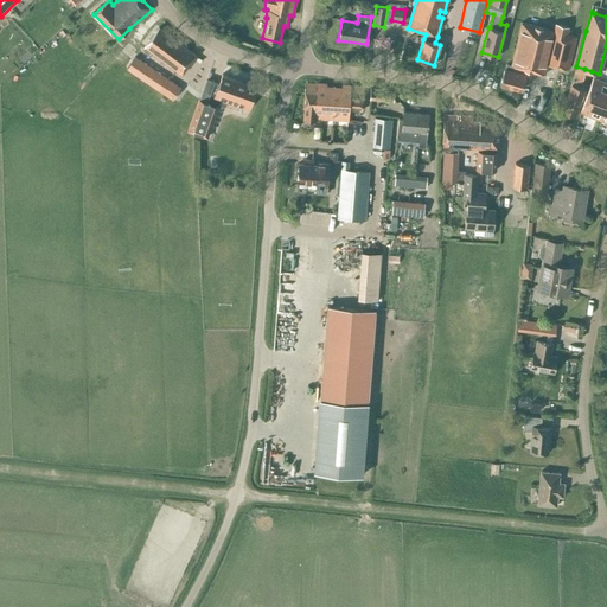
[(545,75),(548,64),(568,70),(576,37),(568,34),(569,27),(555,23),(554,31),(522,23),(511,65),(506,64),(505,69),(504,69),(500,85),(521,90),(525,74),(523,74),(524,69),(545,75)]
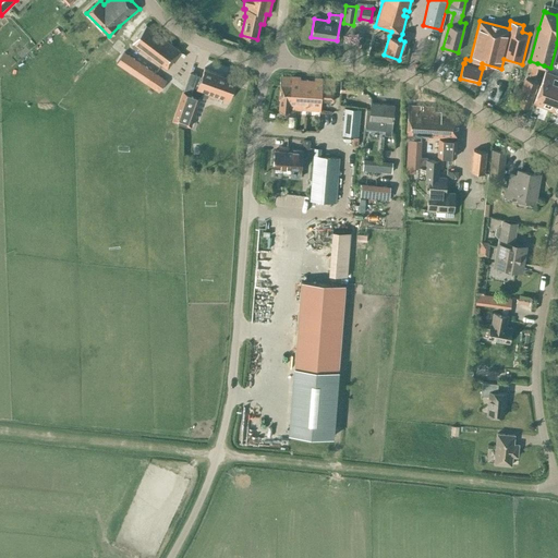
[(180,51),(145,25),(132,43),(167,69),(180,51)]
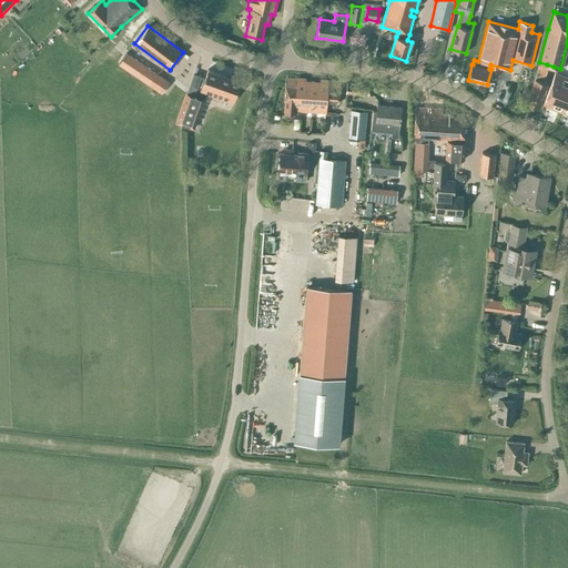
[(161,93),(169,82),(127,53),(119,66),(161,93)]
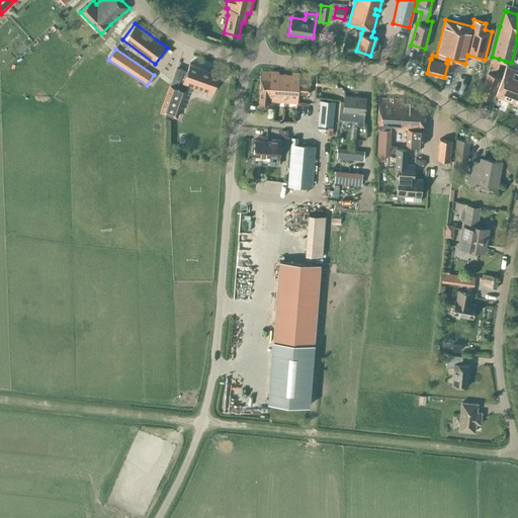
[(492,58),(489,67),(496,69),(499,59),(492,57),(492,58)]
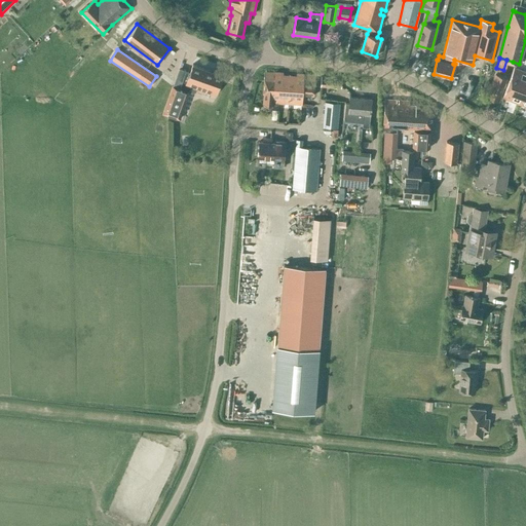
[(191,64),(189,72),(179,68),(173,86),(172,85),(162,113),(180,120),(189,92),(191,94),(195,91),(196,88),(214,95),(221,74),(191,64)]
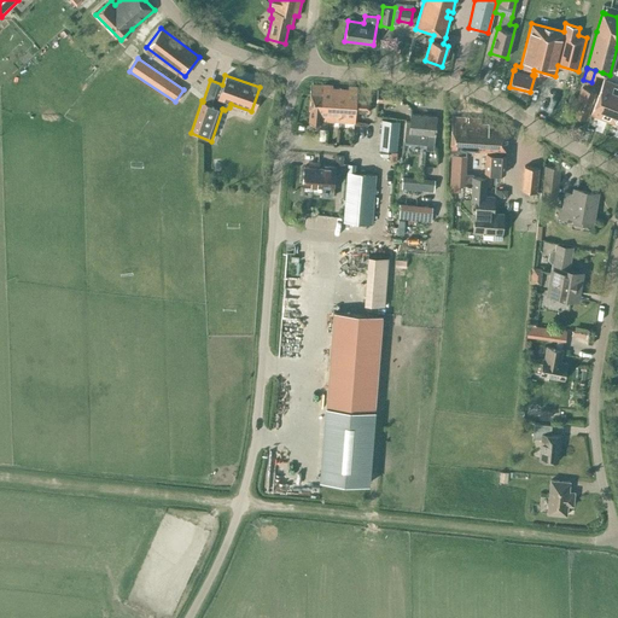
[(617,83),(604,79),(590,115),(617,124),(617,83)]
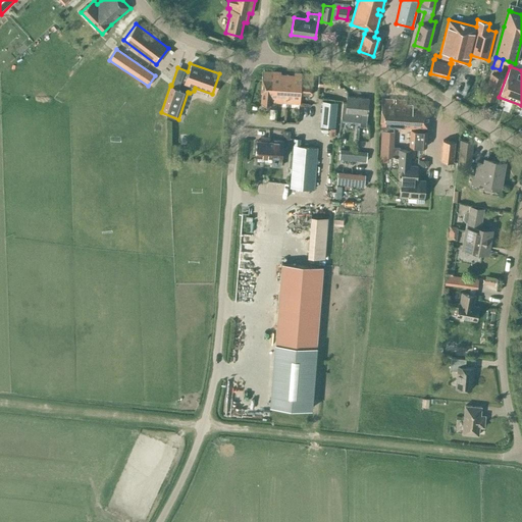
[(276,107),(276,102),(277,89),(272,89),(273,72),(262,71),(261,92),(261,93),(261,103),(270,104),(270,106),(276,107)]
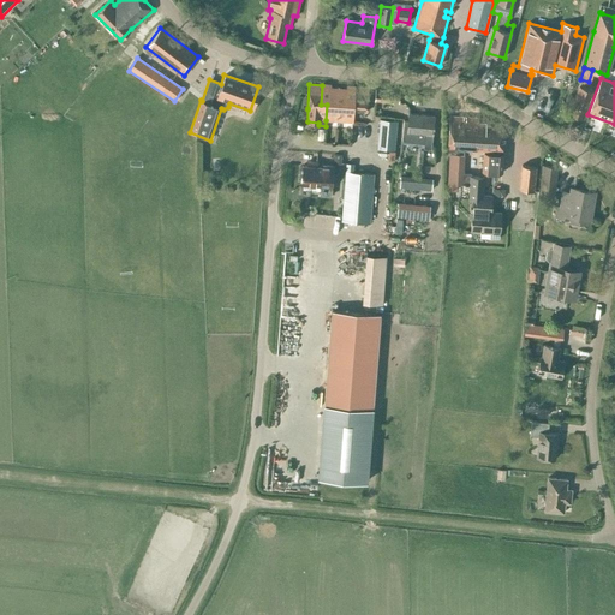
[(336,121),(339,88),(330,88),(330,85),(322,84),(322,85),(321,105),(327,105),(326,120),(336,121)]
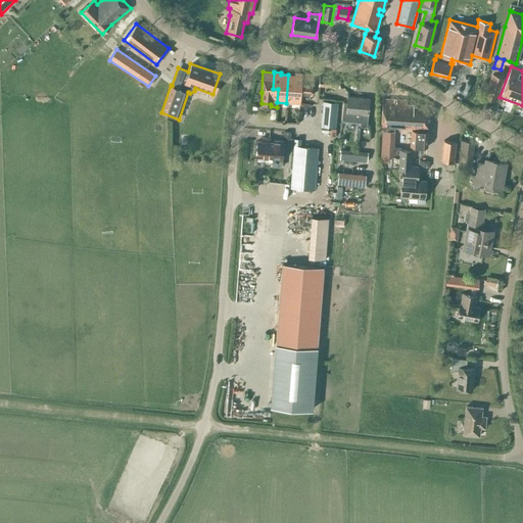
[(492,73),(483,96),(495,100),(500,90),(504,77),(492,73)]
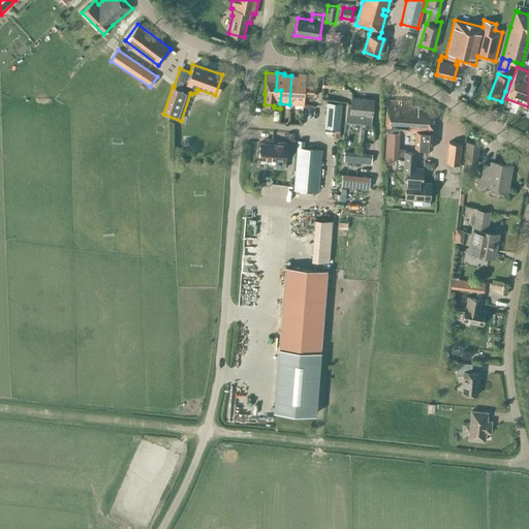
[(304,95),(305,75),(305,74),(298,74),(298,76),(291,75),(289,104),(303,105),(304,95)]
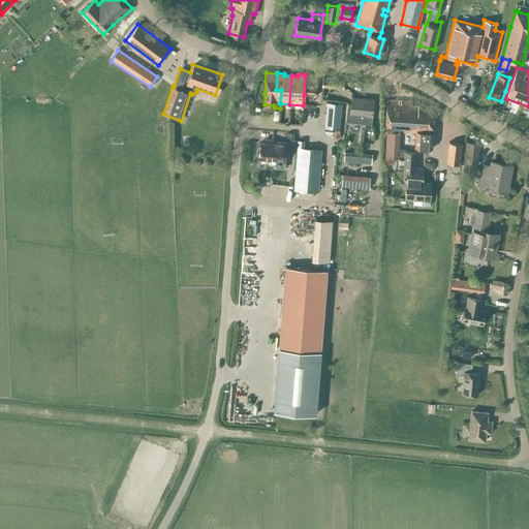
[(305,75),(304,95),(315,96),(317,76),(305,75)]
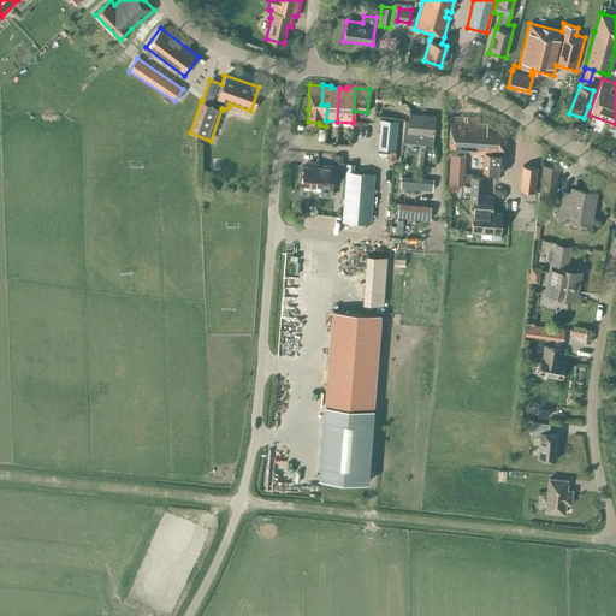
[(400,102),(400,92),(375,89),(375,100),(400,102)]
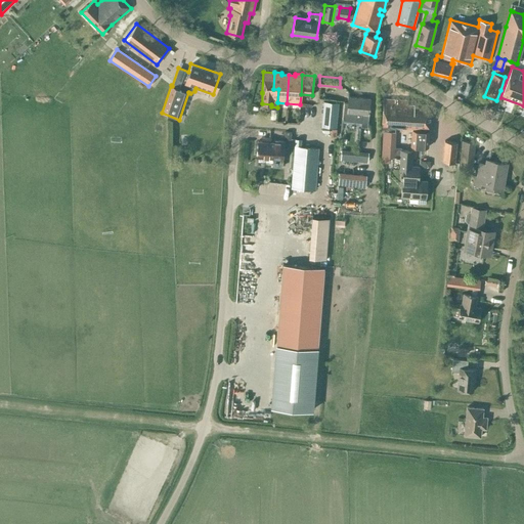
[(344,103),(342,121),(361,123),(361,127),(367,127),(368,115),(370,99),(348,96),(347,103),(344,103)]
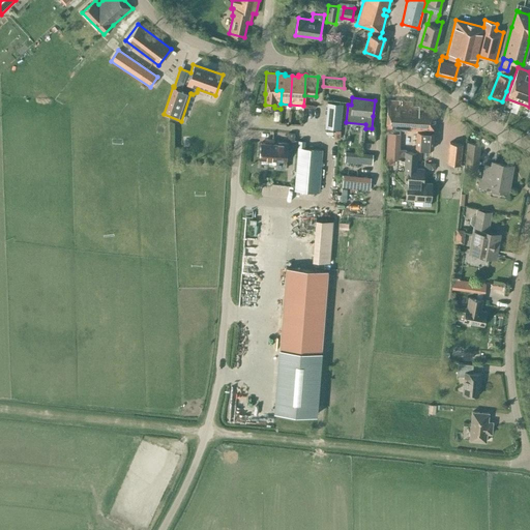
[(387,129),(385,158),(399,158),(404,159),(405,151),(407,151),(406,149),(400,149),(401,133),(401,129),(417,130),(416,140),(416,148),(432,149),(433,135),(431,135),(431,131),(435,131),(436,107),(412,105),(412,101),(388,99),(386,128),(387,129)]
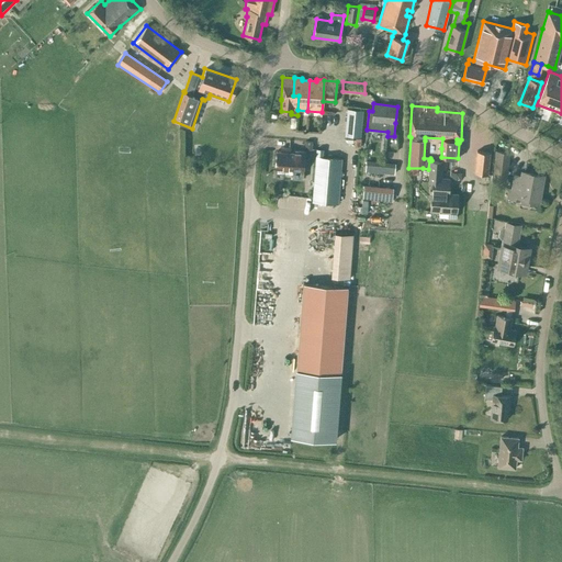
[(360,137),(362,111),(347,109),(345,136),(360,137)]
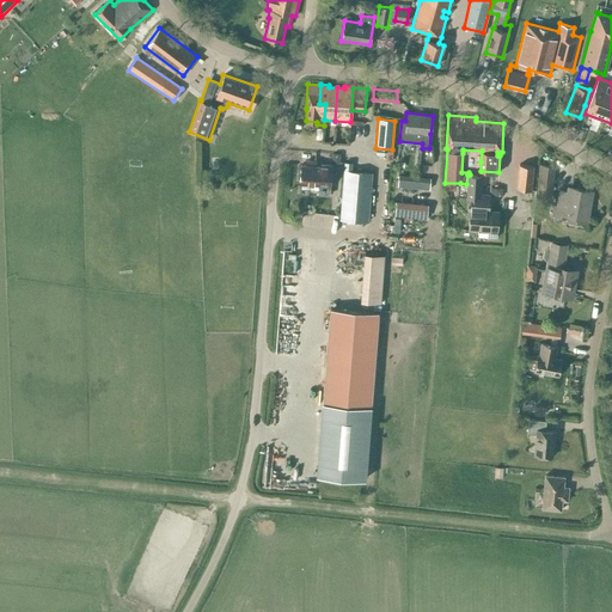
[(301,165),(299,183),(319,184),(318,195),(330,196),(331,182),(329,182),(331,164),(322,164),(322,166),(316,166),(317,160),(306,160),(305,165),(301,165)]
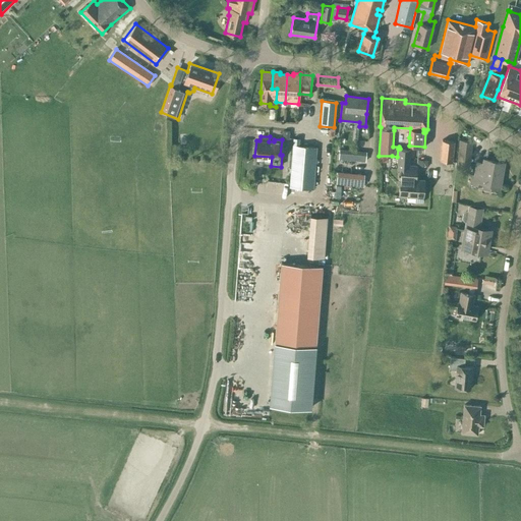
[(293,138),(289,187),(313,189),(316,147),(299,146),(299,138),(293,138)]
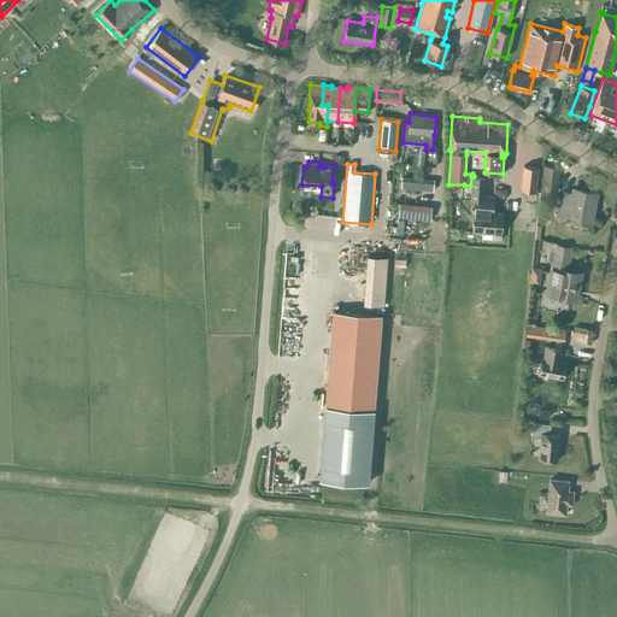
[(535,192),(538,168),(523,166),(521,191),(535,192)]
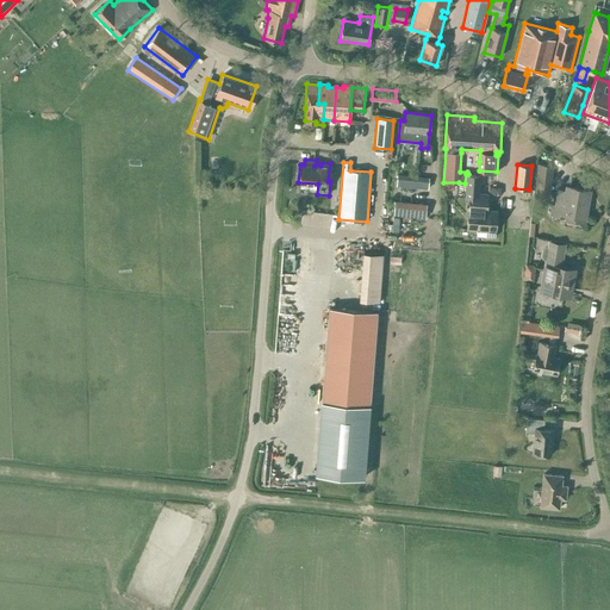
[(539,165),(536,181),(551,184),(552,166),(539,165)]
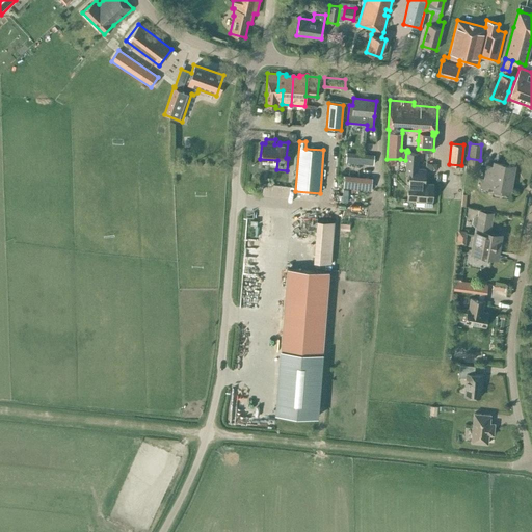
[(405,160),(405,174),(409,174),(407,201),(416,202),(416,206),(431,207),(432,201),(433,184),(424,183),(425,169),(418,169),(419,153),(408,152),(406,152),(405,160)]
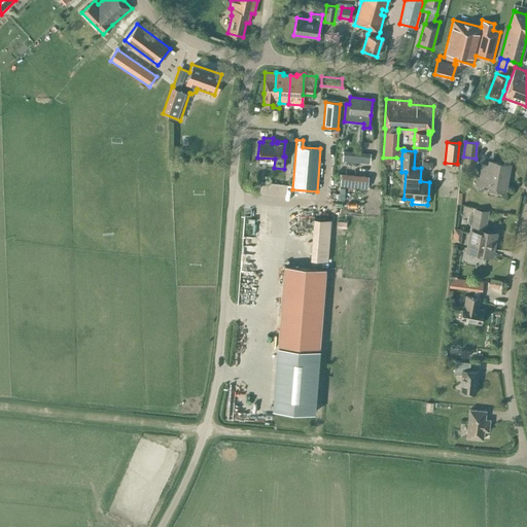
[(370,163),(370,153),(344,151),(343,161),(370,163)]
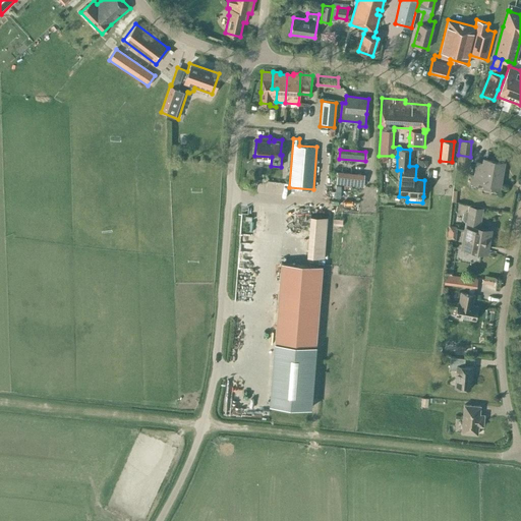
[(472,176),(470,183),(482,185),(482,184),(499,187),(499,184),(502,171),(498,170),(500,163),(484,160),(483,164),(477,163),(474,176),(472,176)]
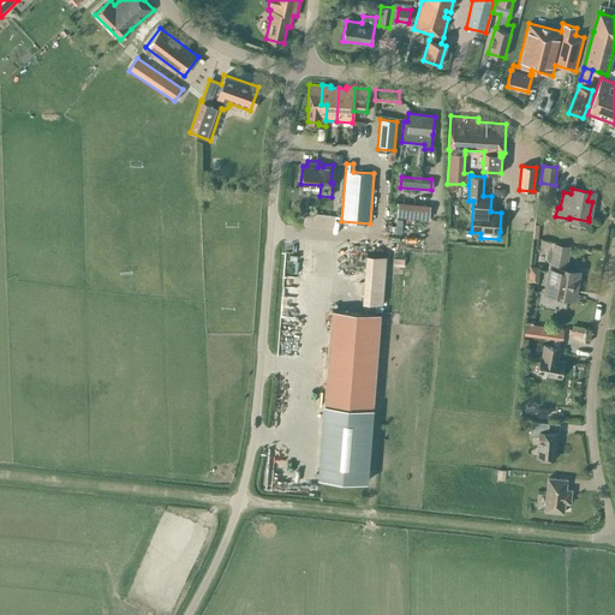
[(429,220),(429,206),(398,203),(396,218),(429,220)]
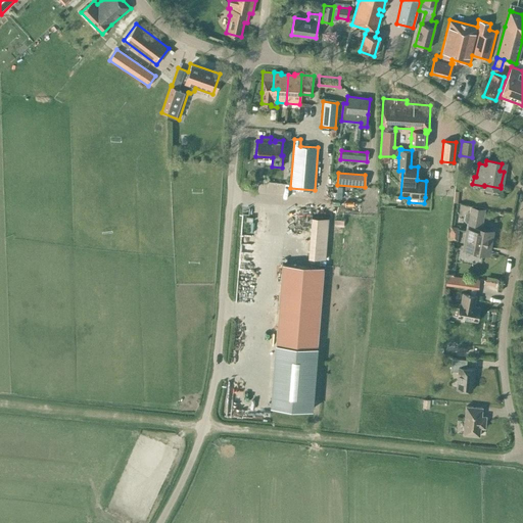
[(467,230),(464,248),(474,250),(488,253),(491,234),(492,232),(485,230),(480,229),(483,212),(471,209),(470,212),(468,211),(465,214),(464,220),(466,223),(468,223),(467,230)]
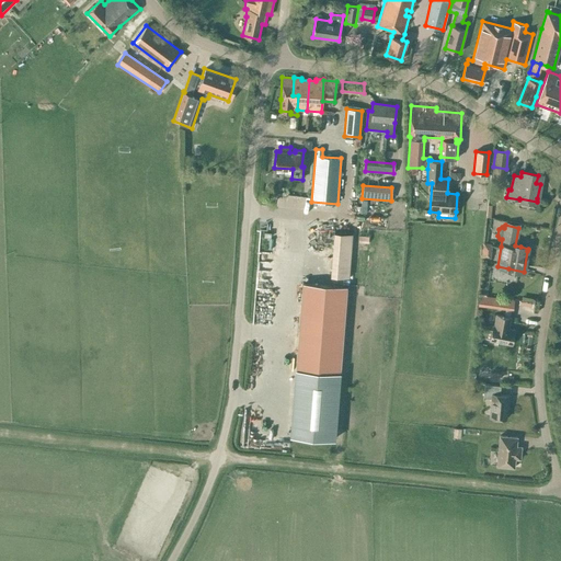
[(331,276),(348,278),(352,233),(334,232),(331,276)]
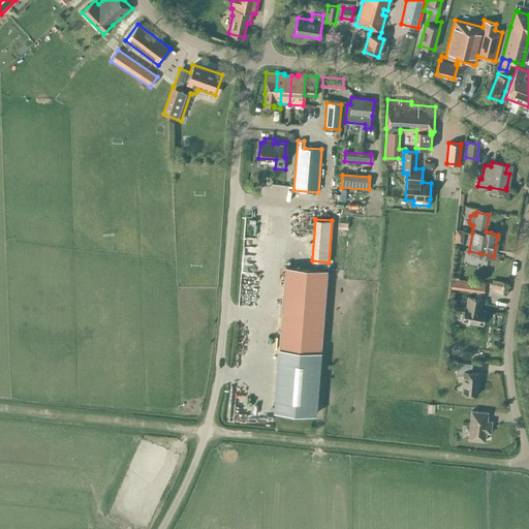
[(456,230),(454,244),(462,246),(464,231),(456,230)]
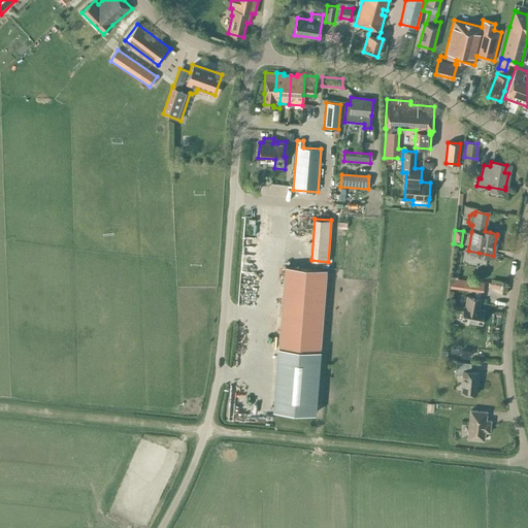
[(278,349),(273,410),(315,414),(320,352),(326,269),(285,266),(278,349)]
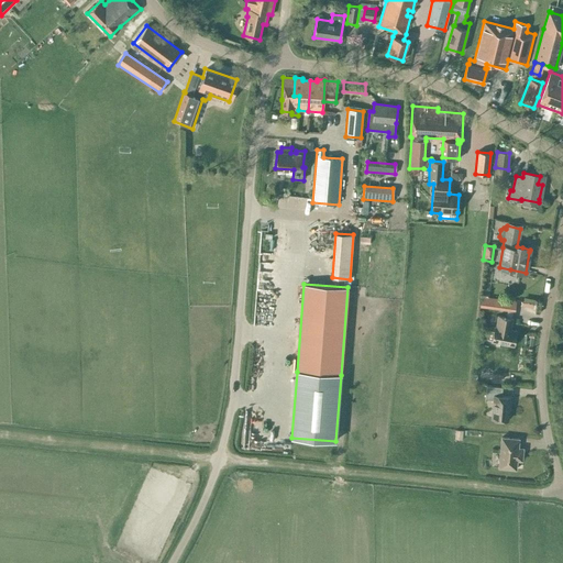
[(492,299),(490,308),(504,309),(505,300),(494,299),(492,299)]
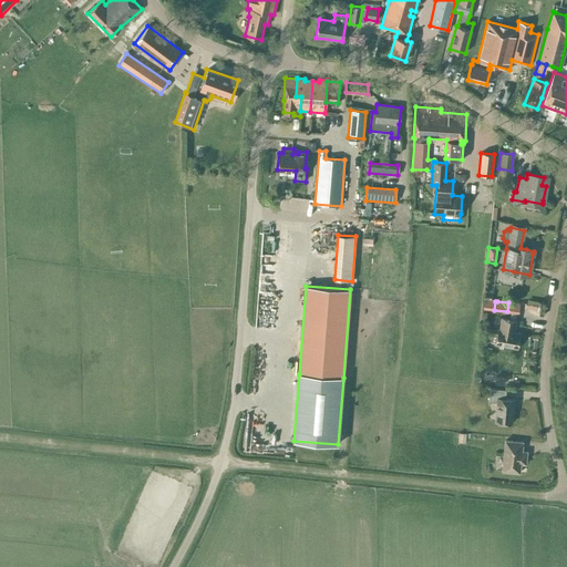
[(495,344),(517,348),(519,333),(514,332),(516,321),(502,318),(500,329),(498,329),(495,344)]
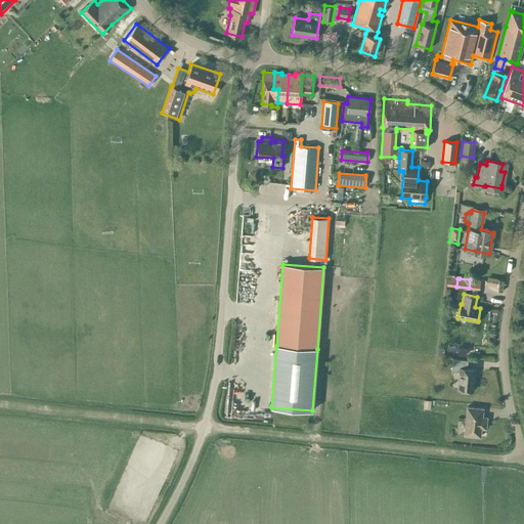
[(475,378),(476,369),(467,368),(468,360),(452,359),(451,372),(459,372),(457,389),(473,391),(474,378),(475,378)]
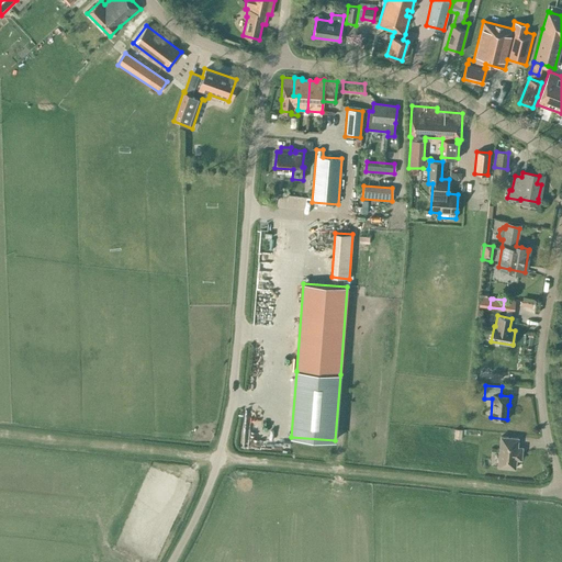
[(454,429),(453,438),(461,439),(462,430),(454,429)]
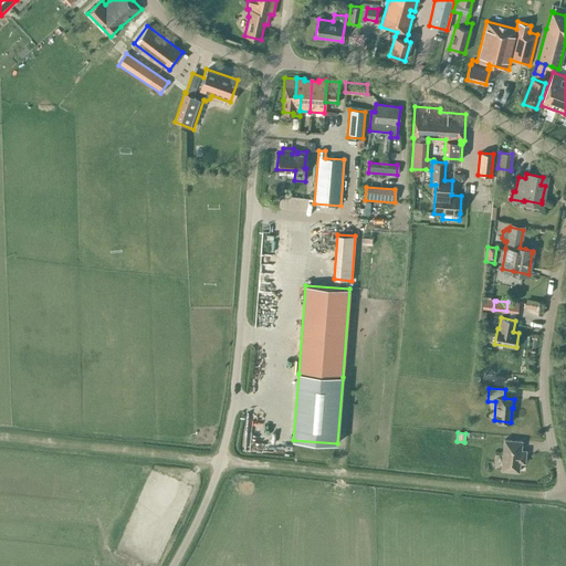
[(522,441),(504,440),(501,470),(519,472),(520,463),(524,463),(525,451),(521,450),(522,441)]
